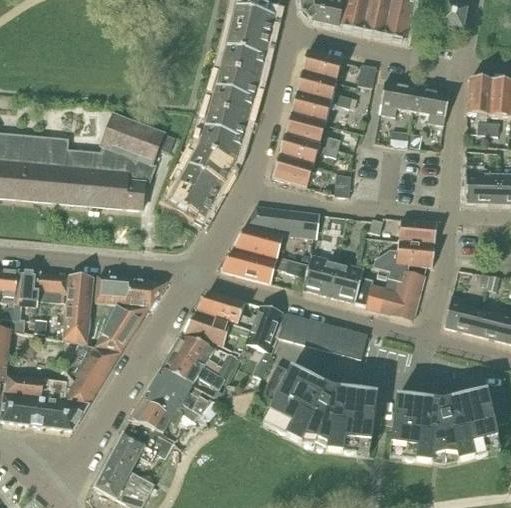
[(223,65),(260,75),(274,12),(265,10),(263,4),(243,0),(238,0),(223,65)]
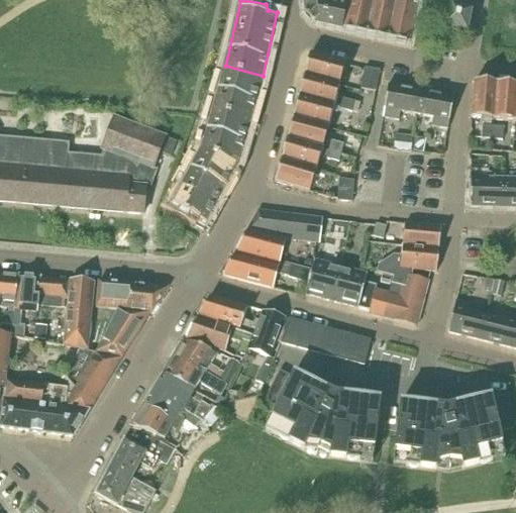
[(313,19),(322,20),(326,0),(304,0),(305,10),(313,19)]
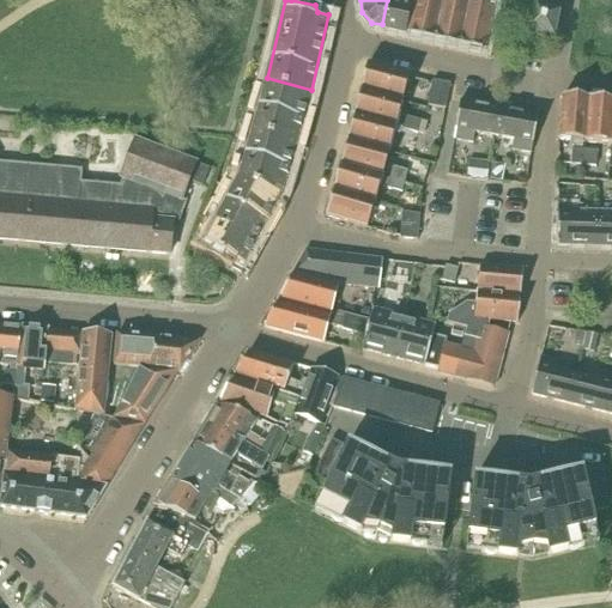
[(387,0),(382,24),(406,30),(413,0),(387,0)]
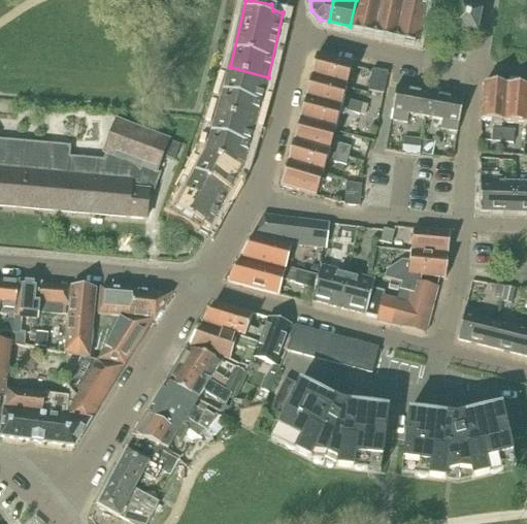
[(374,31),(381,0),(357,0),(352,26),(374,31)]
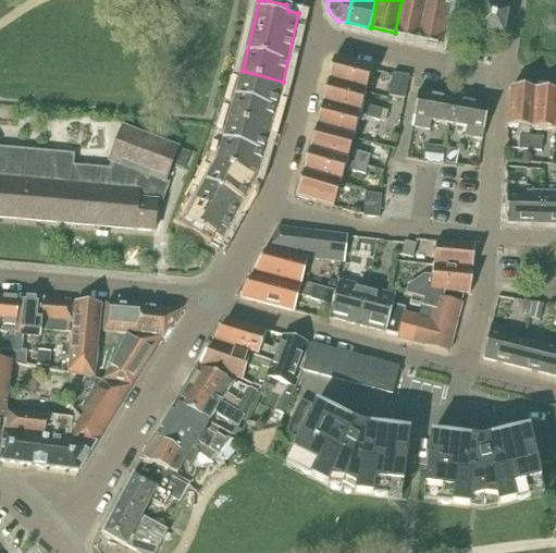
[(418,37),(427,0),(402,0),(395,33),(418,37)]
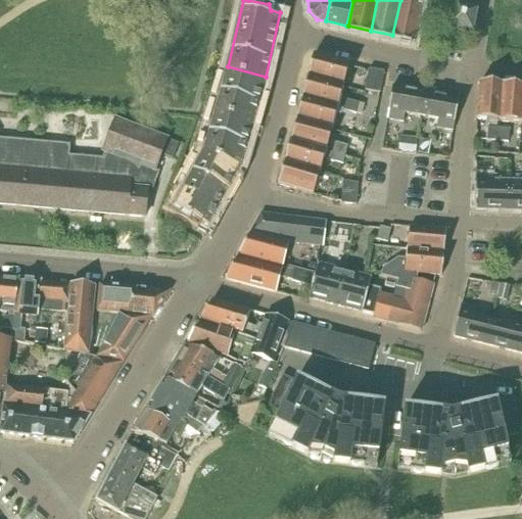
[(400,0),(392,35),(415,40),(423,4),(405,0),(400,0)]
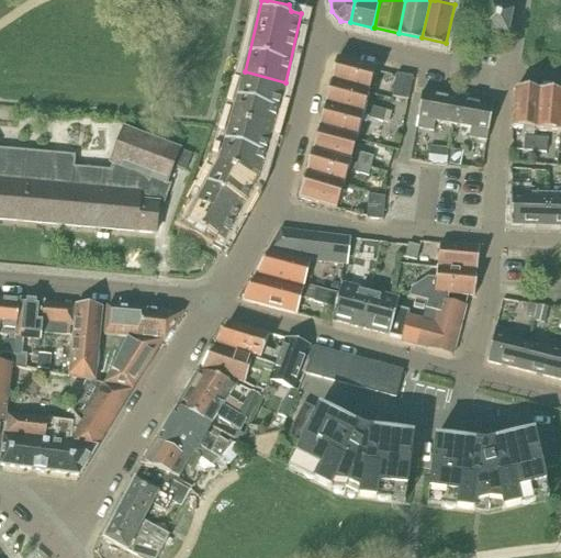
[(513,7),(489,0),(483,28),(508,33),(513,7)]
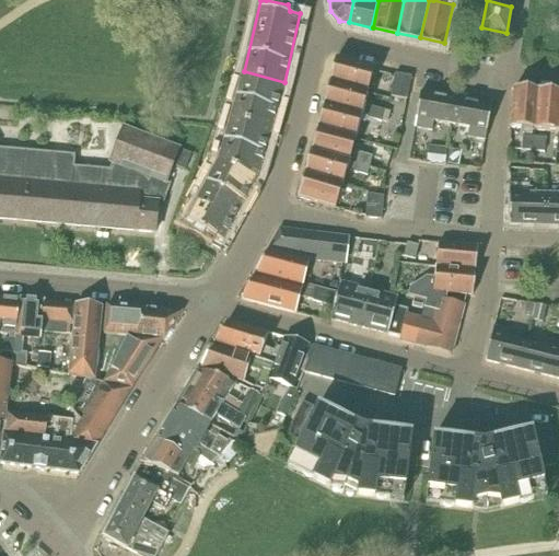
[(329,80),(368,91),(374,67),(336,56),(329,80)]
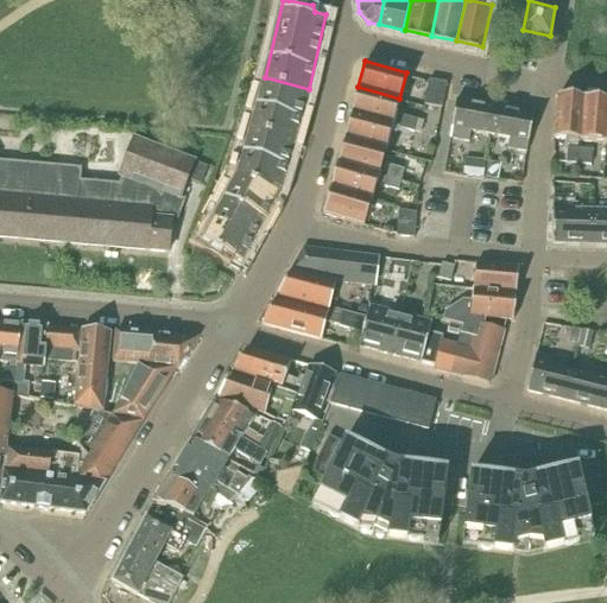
[(443,105),(447,80),(430,76),(425,102),(443,105)]
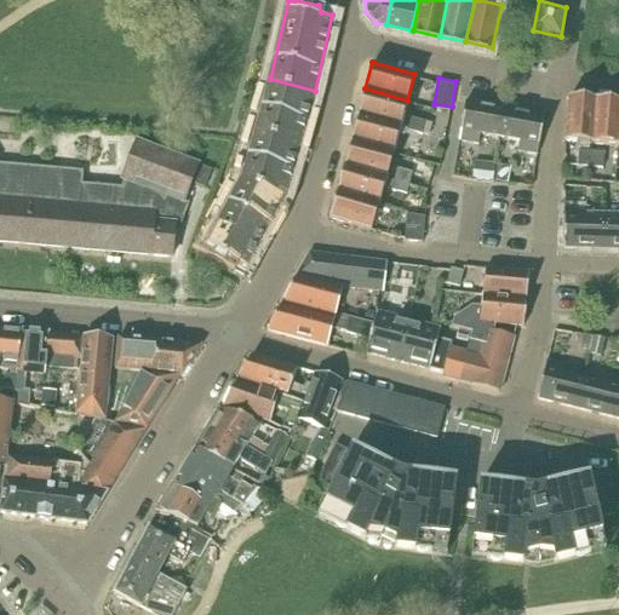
[(270,79),(242,176),(285,193),(315,91),(270,79)]
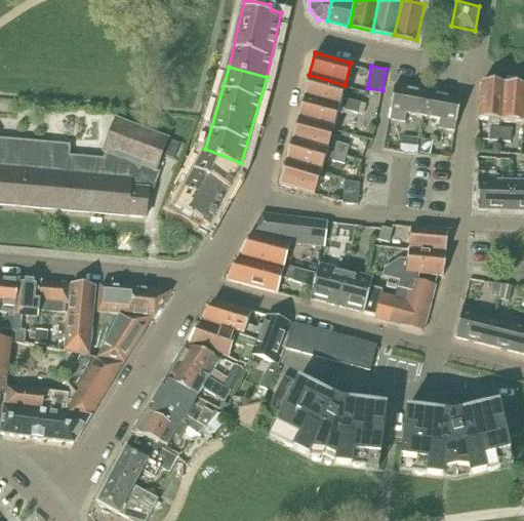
[(345,85),(309,75),(304,96),(339,106),(345,85)]
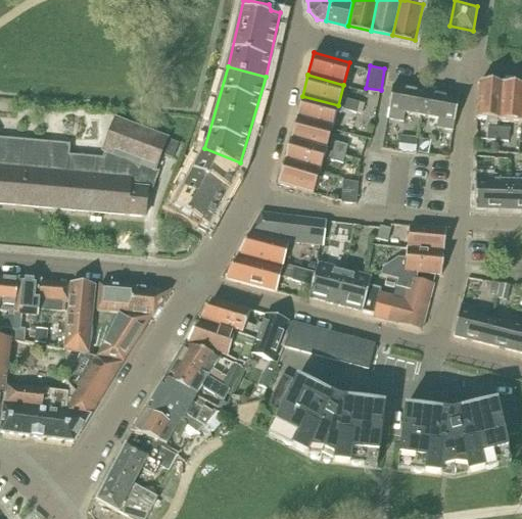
[(477,116),(500,119),(504,81),(480,80),(477,116)]
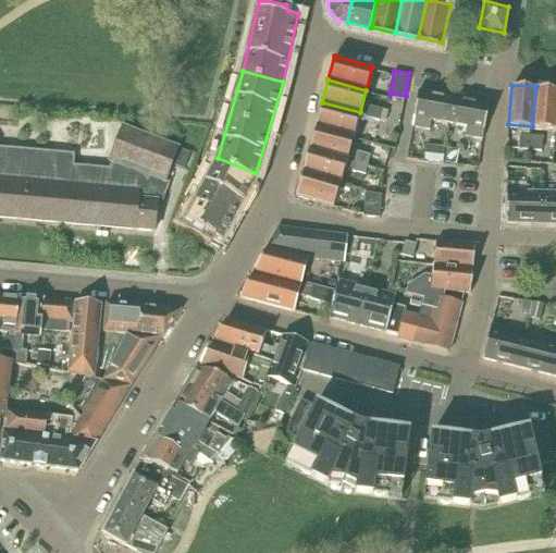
[(532,126),(555,127),(555,88),(536,86),(532,126)]
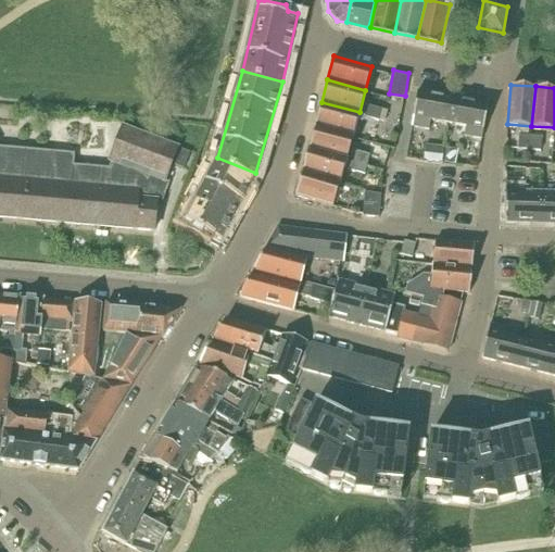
[(449,121),(453,95),(418,88),(412,123),(429,126),(431,117),(449,121)]
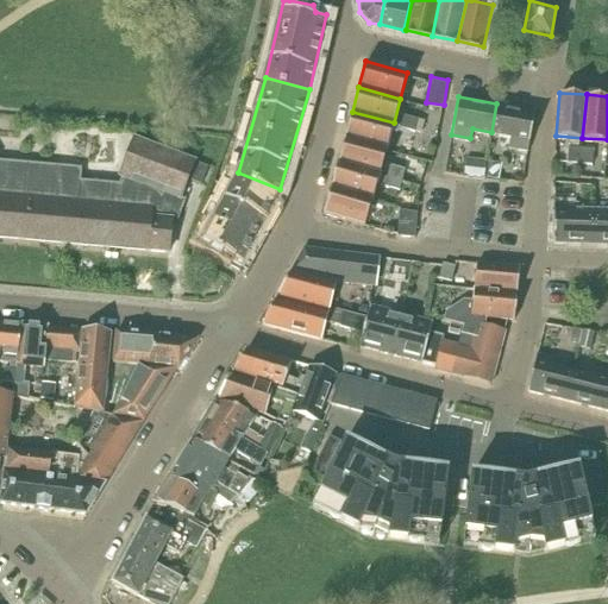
[(496,104),(491,132),(511,134),(509,144),(528,148),(536,111),(496,104)]
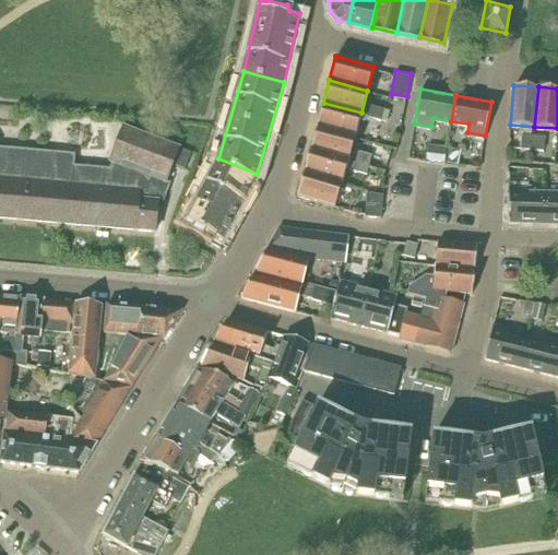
[(317,126),(355,136),(361,113),(323,103),(317,126)]
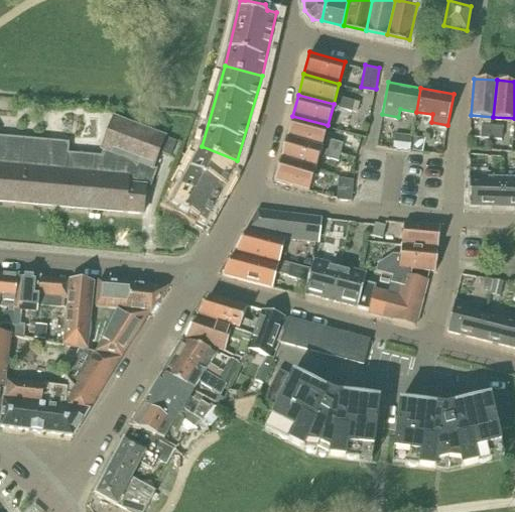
[(351,109),(352,109),(354,98),(342,95),(339,106),(351,109)]
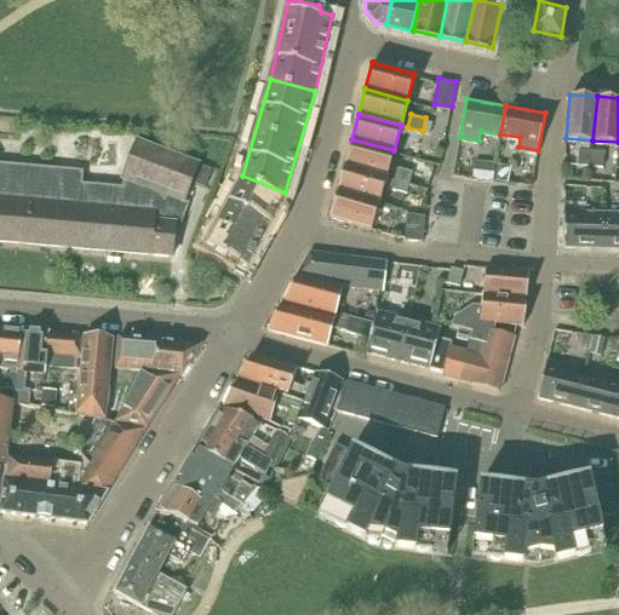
[(137,138),(122,176),(125,177),(122,184),(82,180),(84,167),(0,160),(0,237),(172,253),(175,226),(178,228),(189,200),(184,199),(191,178),(199,161),(137,138)]
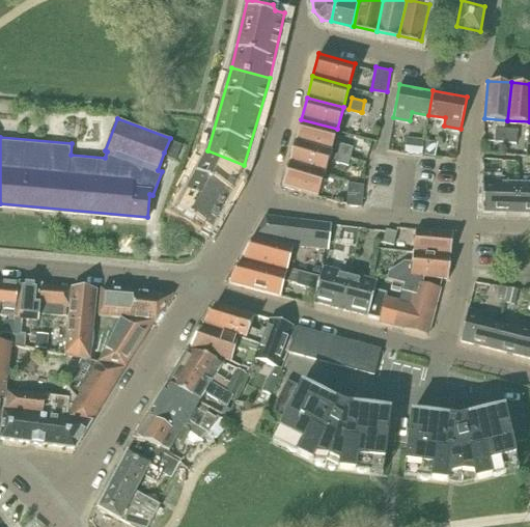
[(337,129),(301,119),(295,140),(331,150),(337,129)]
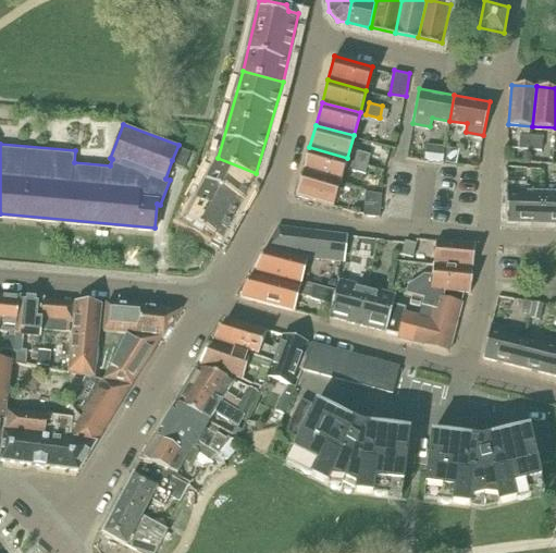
[(506,145),(531,147),(532,133),(507,131),(506,145)]
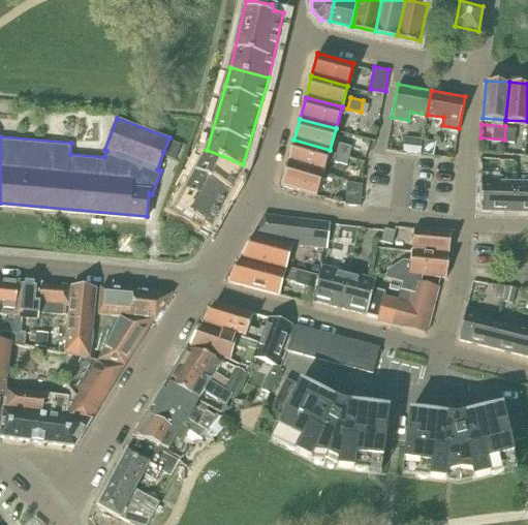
[(505,126),(504,140),(525,141),(526,128),(505,126)]
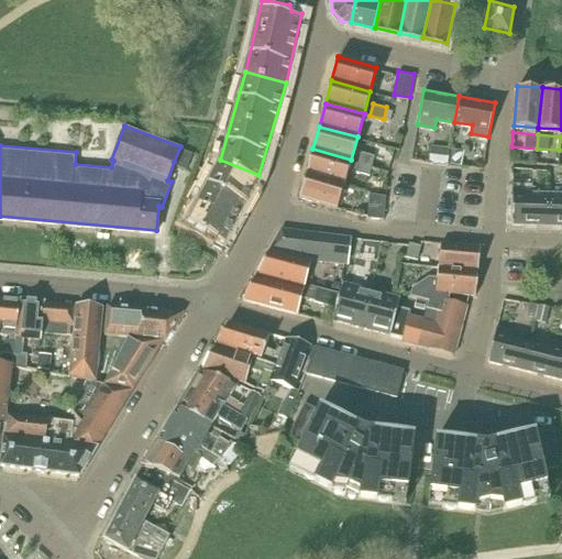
[(449,145),(430,143),(428,160),(447,162),(449,145)]
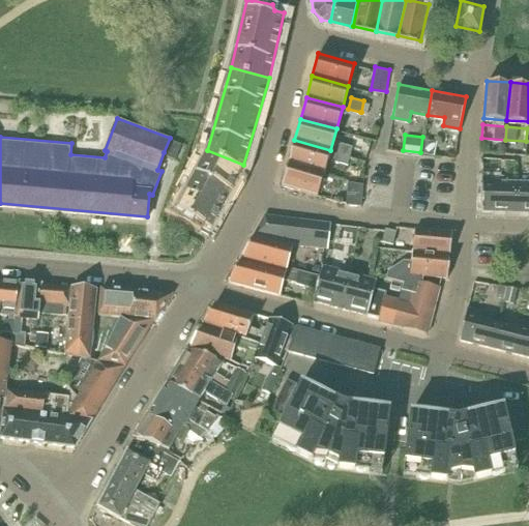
[(170,138),(164,152),(176,157),(181,142),(170,138)]
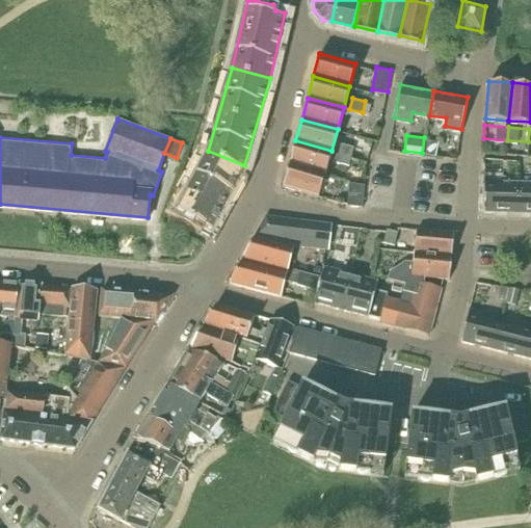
[(449,155),(451,142),(426,138),(424,151),(449,155)]
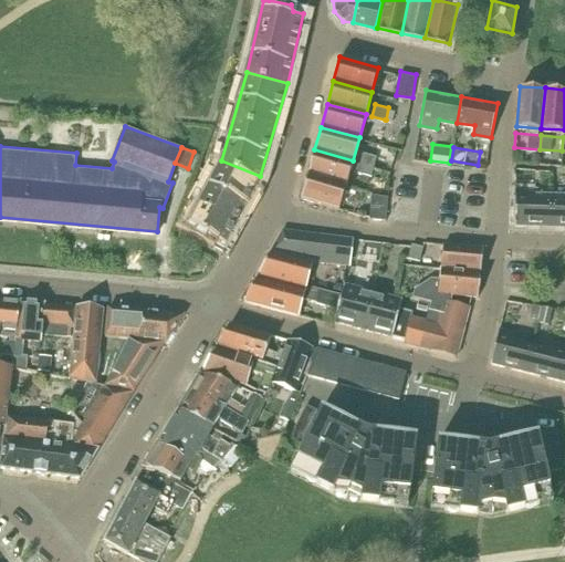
[(353,160),(314,149),(307,173),(346,184),(353,160)]
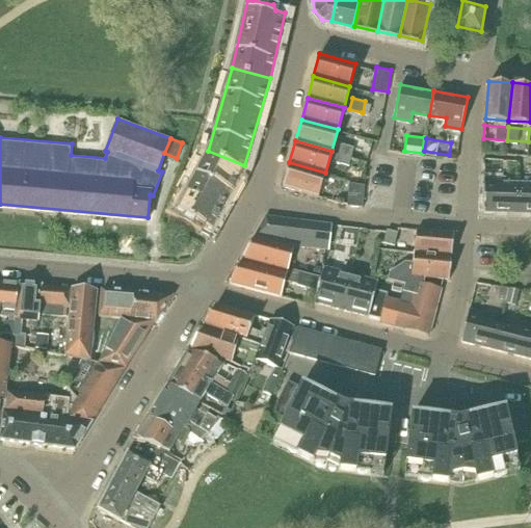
[(339,152),(351,156),(354,146),(342,141),(339,152)]
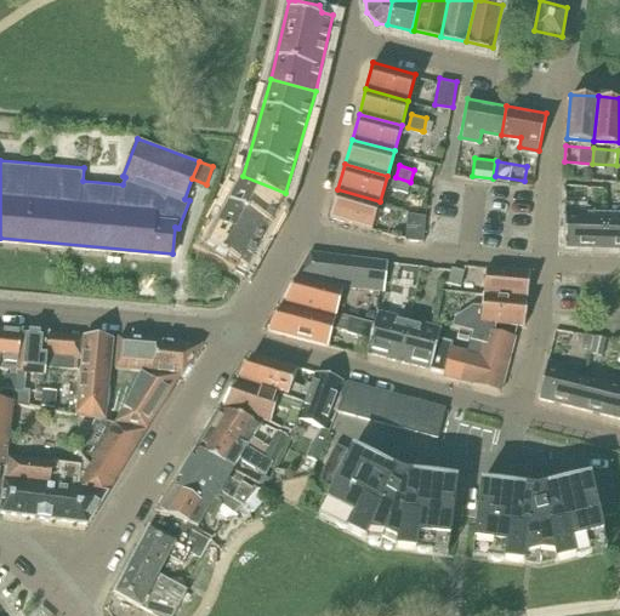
[(248,264),(285,193),(243,176),(204,249),(231,263),(237,260),(248,264)]
